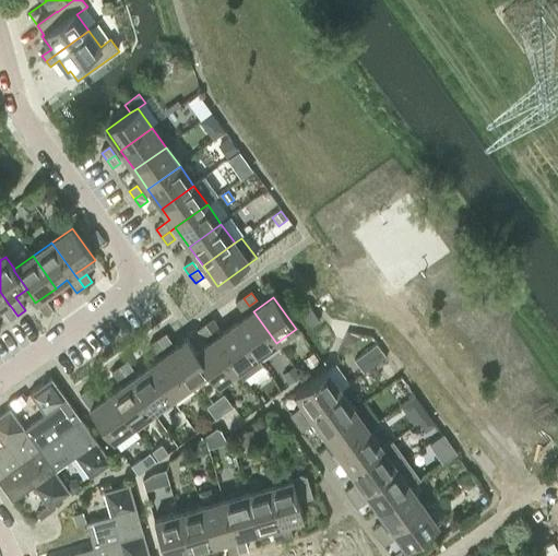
[(241,311),(249,306),(244,298),(236,304),(241,311)]
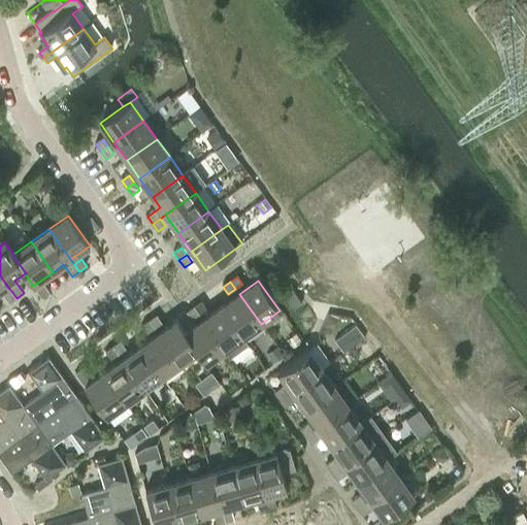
[(50,293),(44,286),(37,291),(42,298),(50,293)]
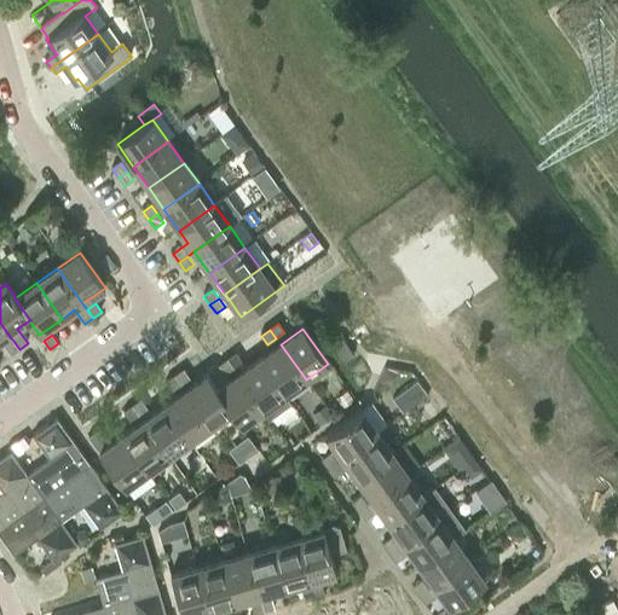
[(342,340),(333,346),(345,363),(354,357),(342,340)]
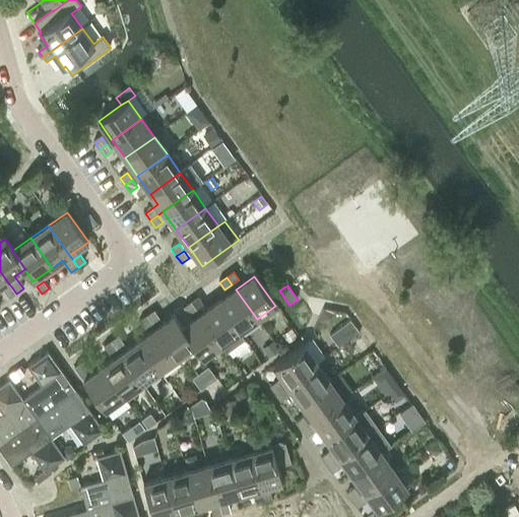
[(9,299),(16,294),(11,286),(4,292),(9,299)]
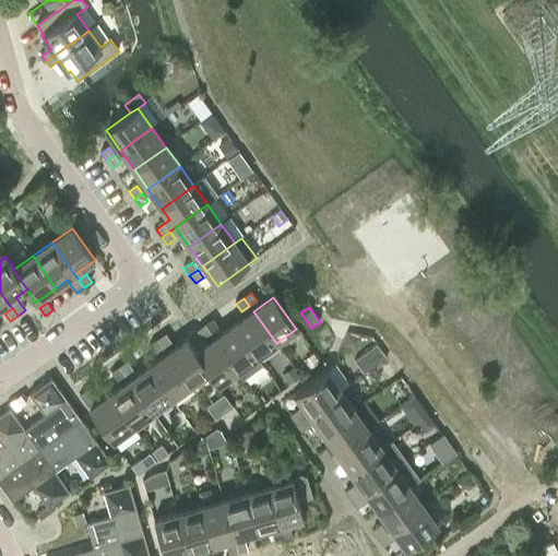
[(253,311),(234,326),(257,357),(276,343),(253,311)]
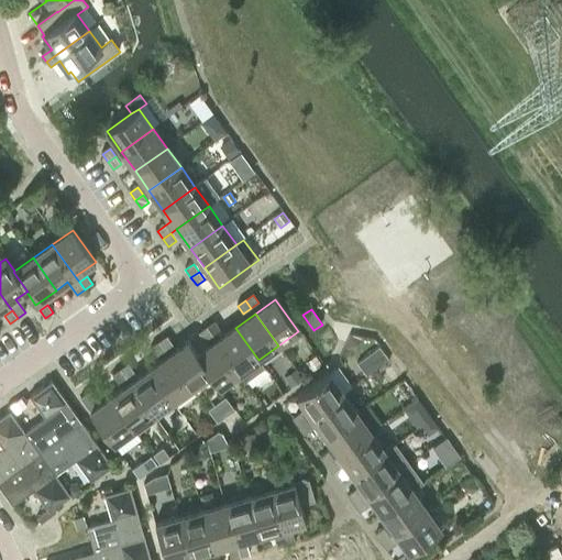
[(207,328),(212,336),(220,330),(215,322),(207,328)]
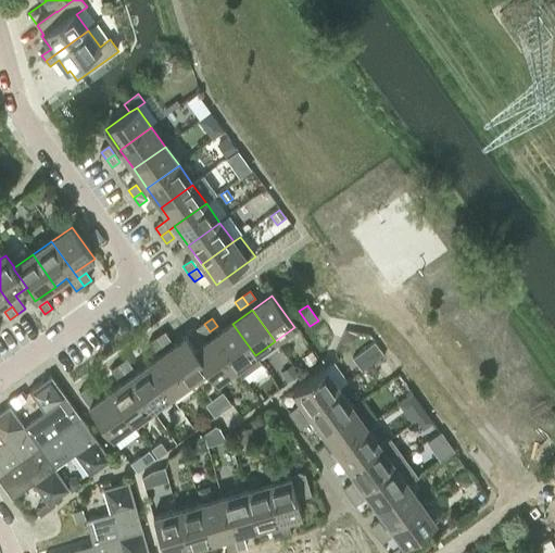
[(210,331),(204,324),(197,329),(202,338),(210,331)]
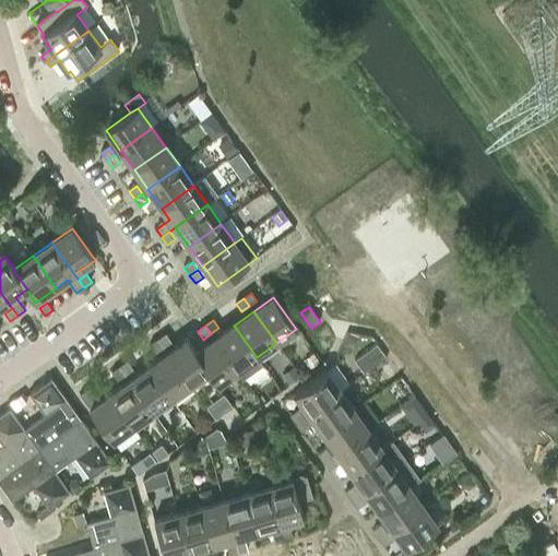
[(234,326),(215,339),(238,371),(244,379),(263,366),(257,357),(234,326)]
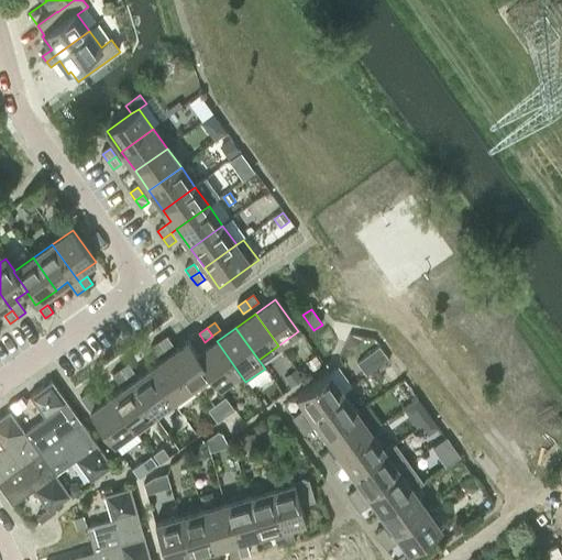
[(166,337),(158,342),(165,351),(173,346),(166,337)]
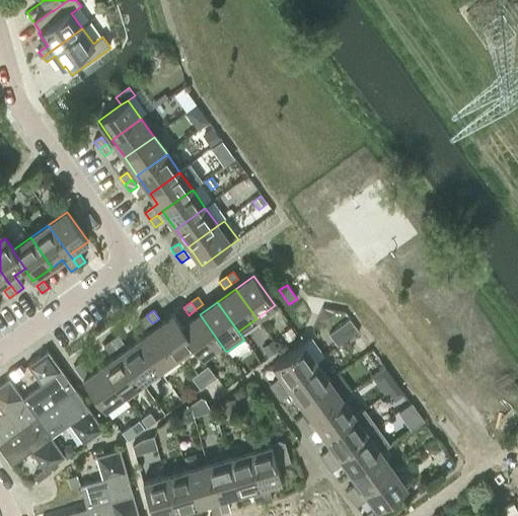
[(174,314),(155,328),(176,358),(194,346),(195,345),(181,327),(182,326),(174,314)]
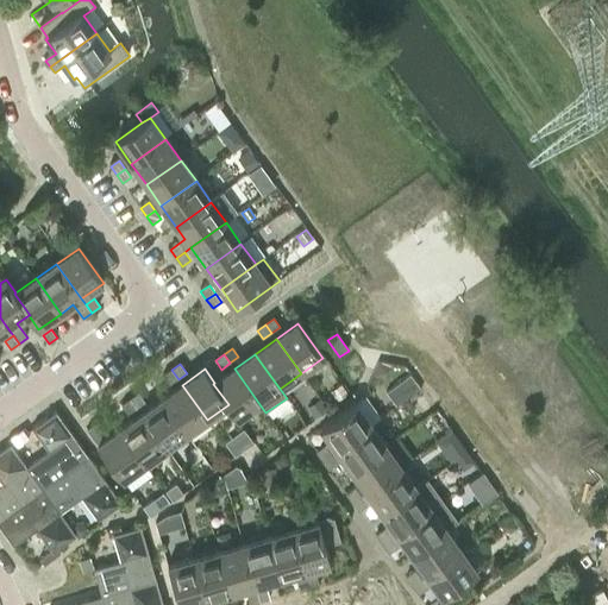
[(234,369),(214,383),(213,384),(229,404),(227,405),(237,420),(259,404),(234,369)]
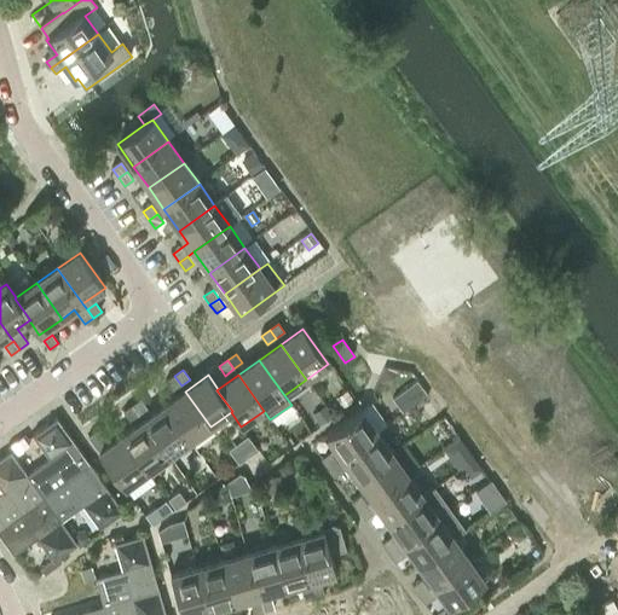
[(173,392),(182,386),(174,376),(166,382),(173,392)]
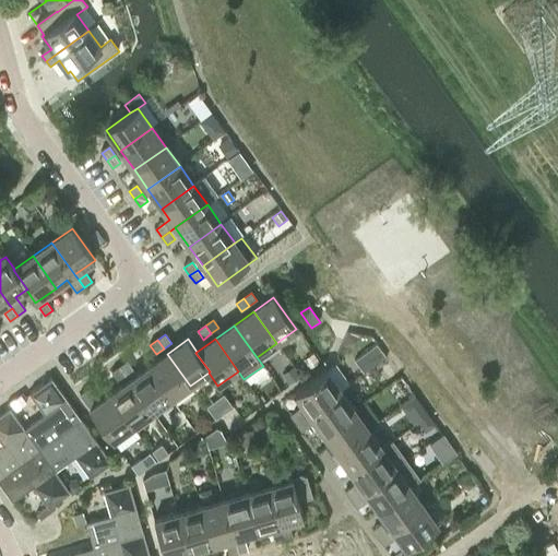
[(377,346),(355,362),(365,375),(386,358),(377,346)]
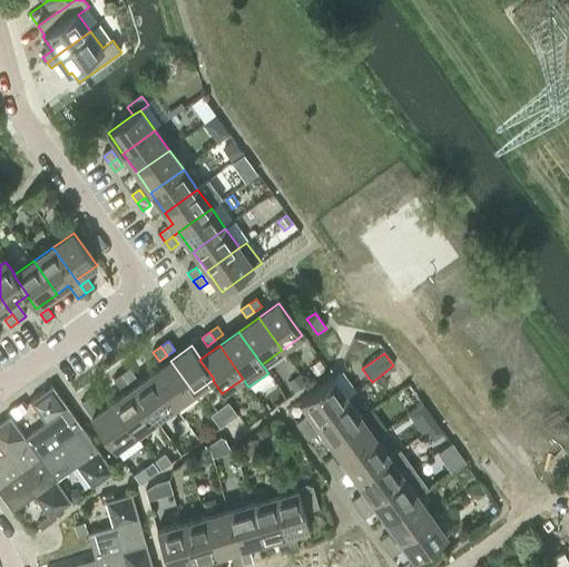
[(170,361),(151,374),(175,408),(194,393),(170,361)]
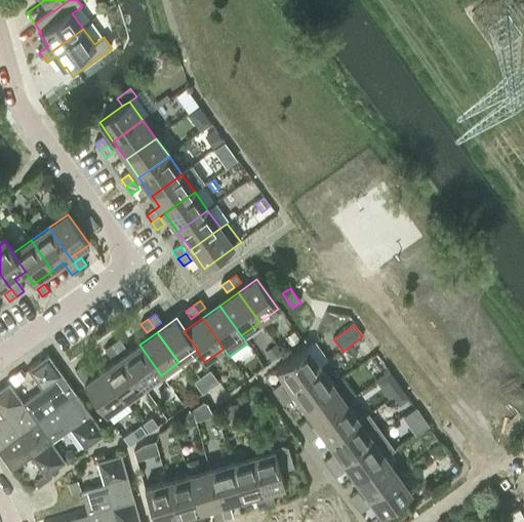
[(294,333),(286,339),(291,347),(299,340),(294,333)]
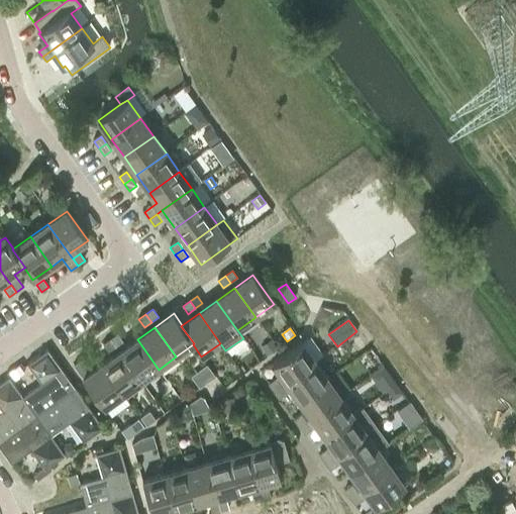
[(110,340),(115,347),(123,342),(117,334),(110,340)]
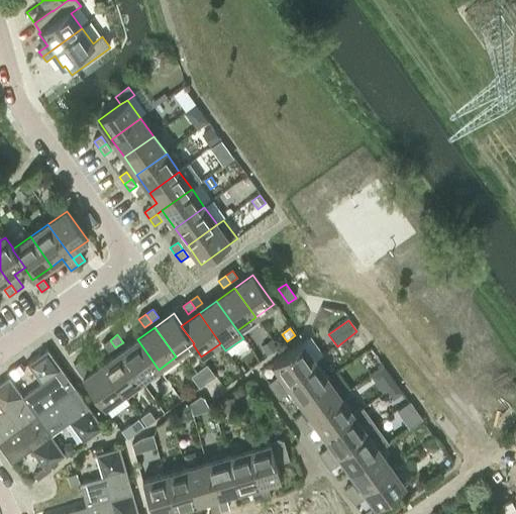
[(137,339),(119,352),(140,382),(159,370),(137,339)]
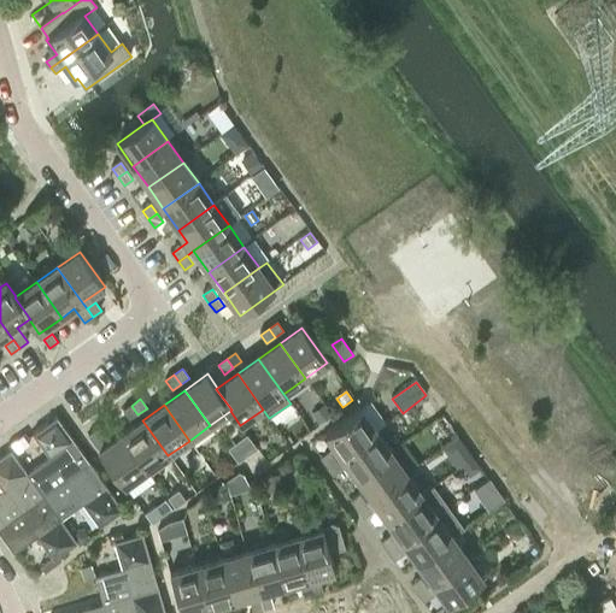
[(129,420),(138,414),(132,406),(123,412),(129,420)]
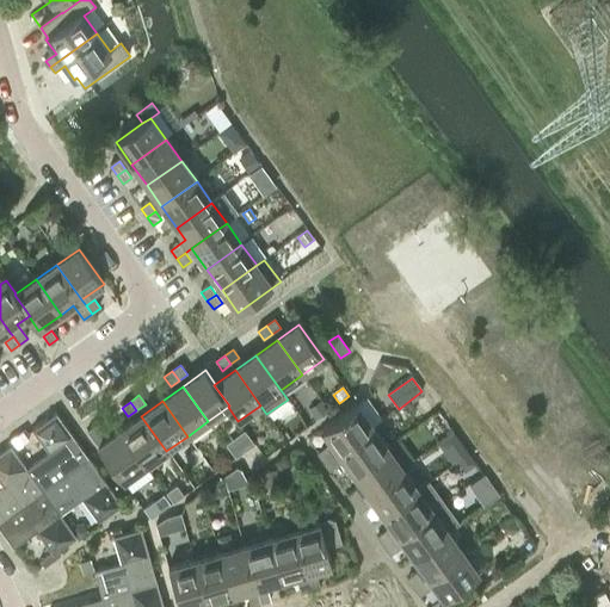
[(322,402),(309,412),(316,422),(330,413),(322,402)]
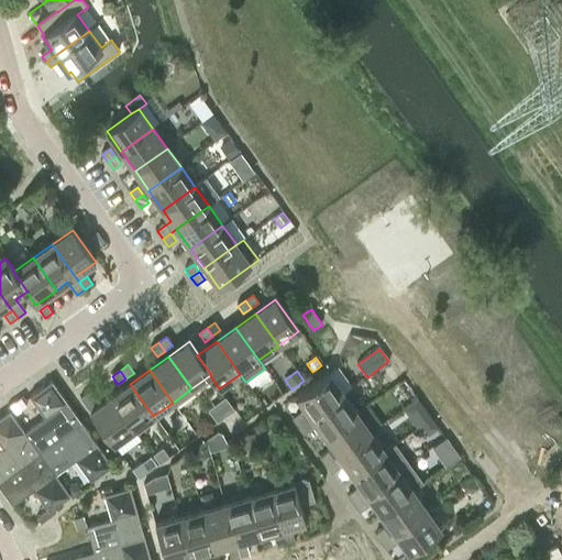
[(293,419),(298,427),(344,395),(329,374),(297,397),(306,409),(300,414),(293,419)]
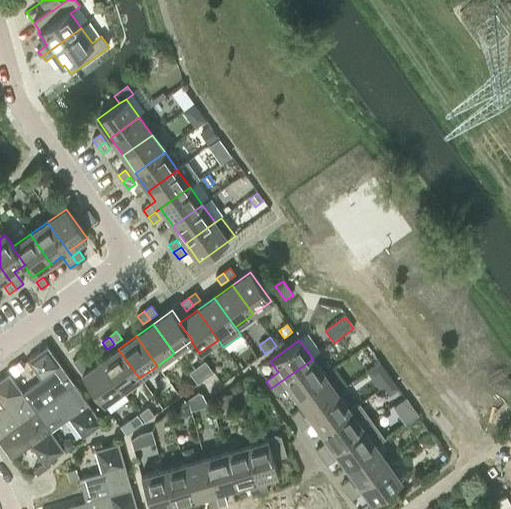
[(41,380),(22,393),(36,413),(75,386),(47,347),(27,361),(41,380)]
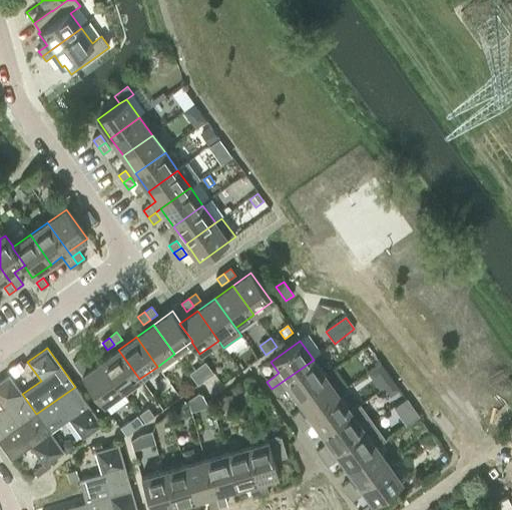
[(122,392),(139,379),(118,350),(100,363),(122,392)]
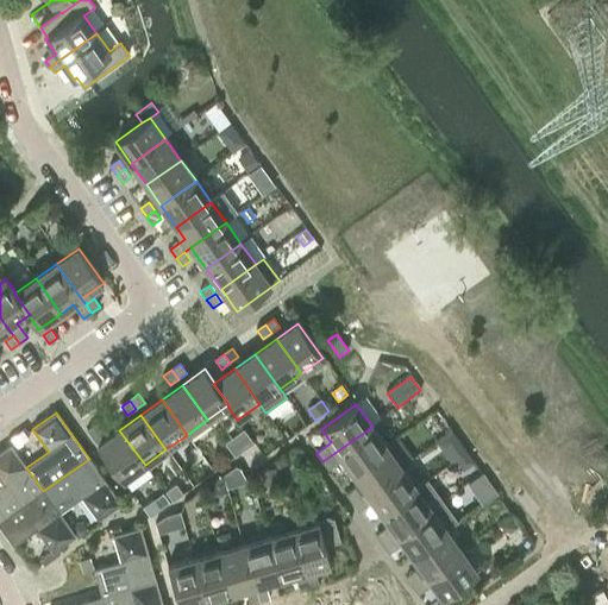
[(123,480),(145,465),(119,430),(107,439),(102,433),(101,433),(95,424),(87,432),(123,480)]
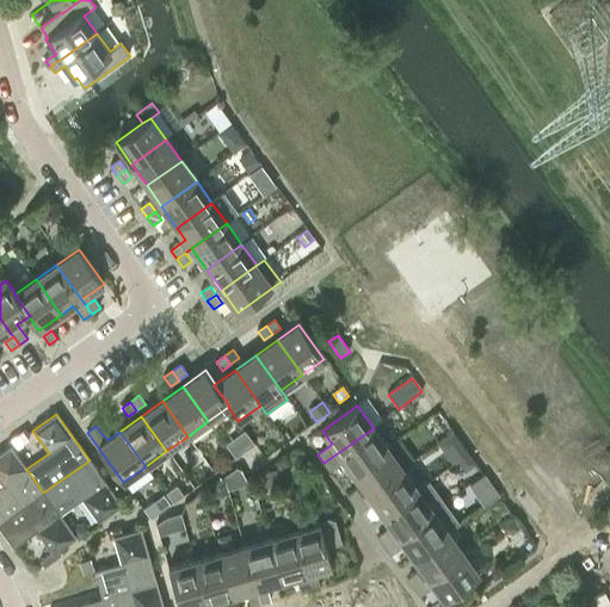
[(345,463),(353,474),(388,448),(374,428),(324,463),(330,471),(338,465),(345,463)]
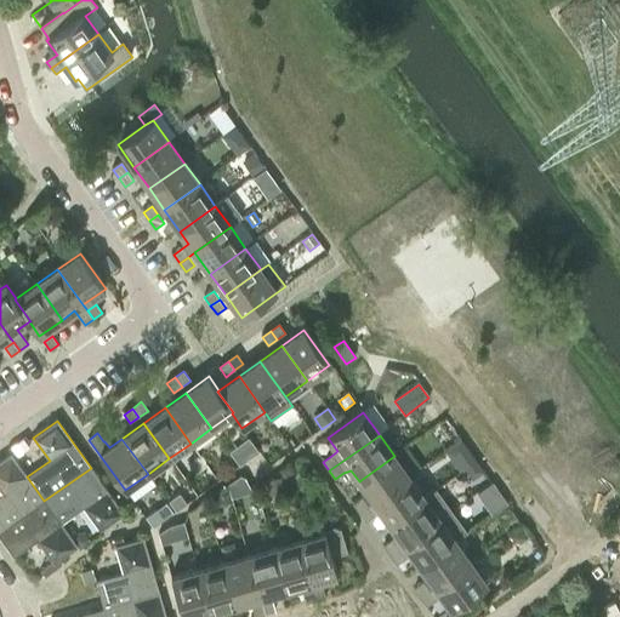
[(0,496),(0,532),(44,501),(27,476),(11,453),(0,461),(0,489),(4,495),(0,496)]
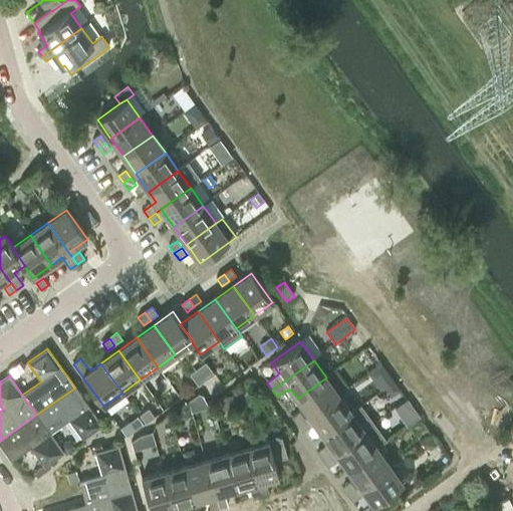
[(326,377),(297,399),(309,417),(339,396),(326,377)]
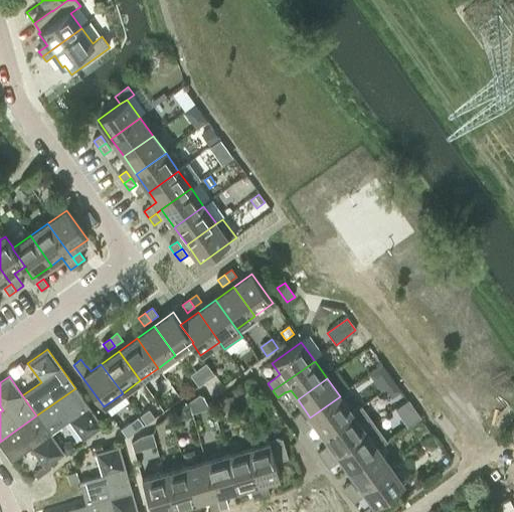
[(395,383),(386,390),(390,395),(395,396),(401,392),(395,383)]
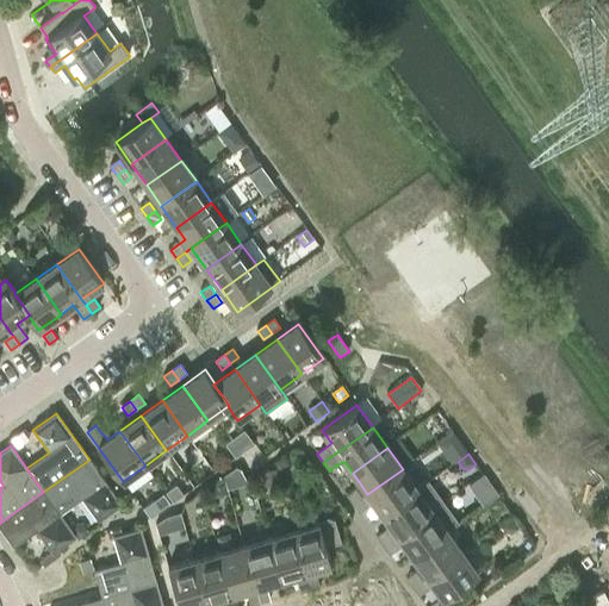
[(89,460),(43,492),(60,516),(82,499),(98,522),(122,505),(89,460)]
